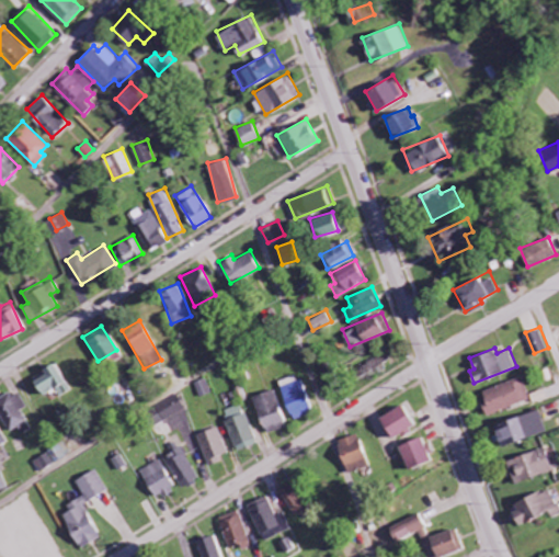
[(68,388),(54,362),(30,375),(40,395),(53,387),(57,395),(68,388)]
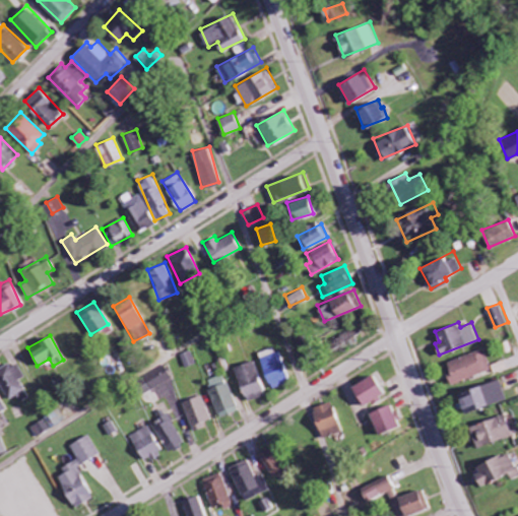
[(444,363),(452,383),(493,367),(484,346),(444,363)]
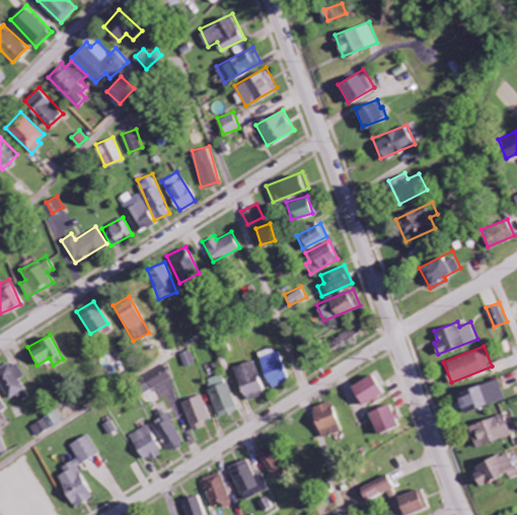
[(178,352),(185,364),(194,360),(188,348),(178,352)]
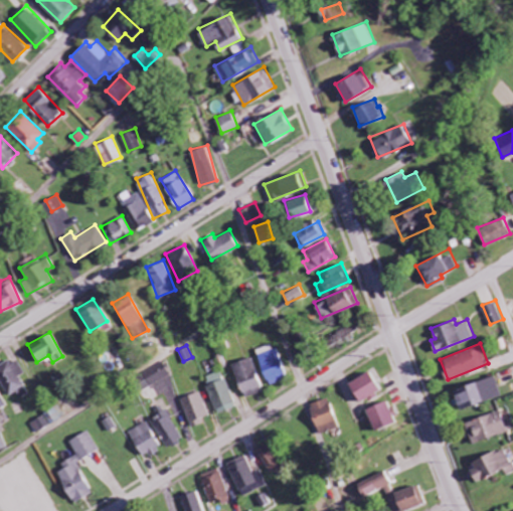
[(285,378),(277,345),(267,347),(267,349),(258,351),(265,383),(285,378)]
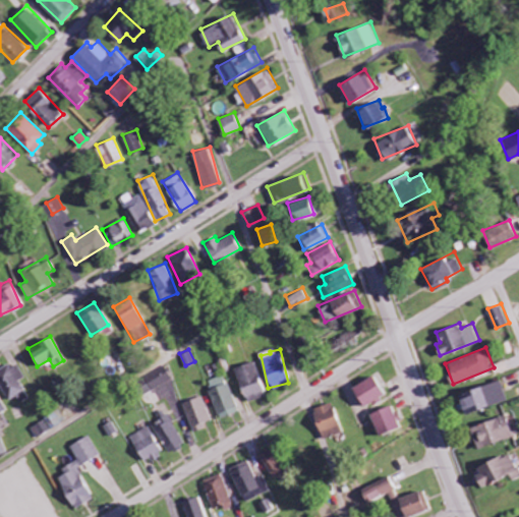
[(232,367),(246,401),(267,393),(252,359),(232,367)]
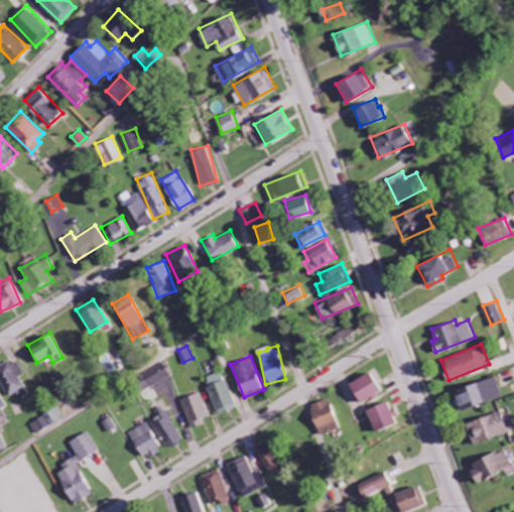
[(18,375),(23,372),(15,357),(0,365),(0,384),(6,395),(14,391),(17,396),(27,391),(18,375)]
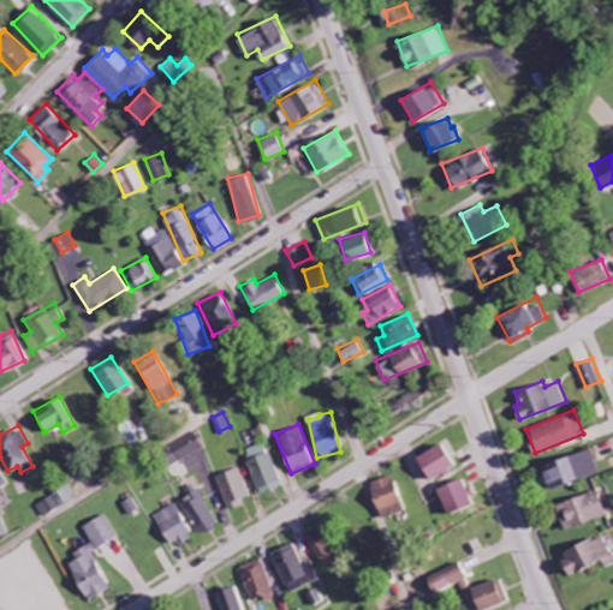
[(202,448),(195,432),(160,448),(166,462),(202,448)]
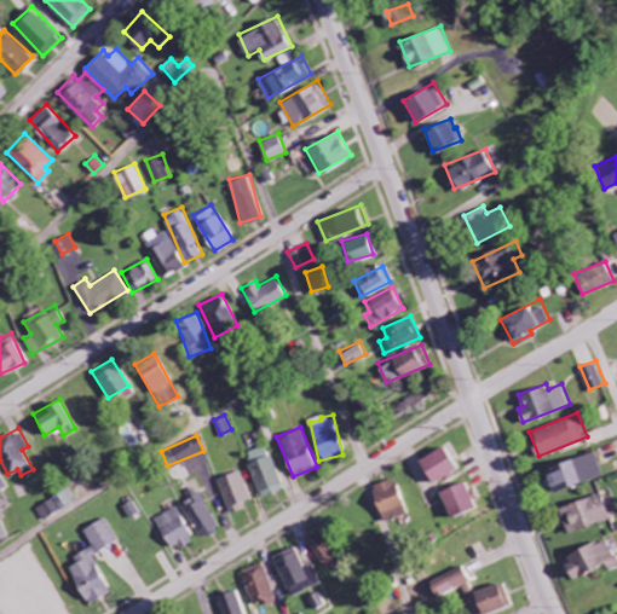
[(243,451),(259,496),(282,486),(266,442),(243,451)]
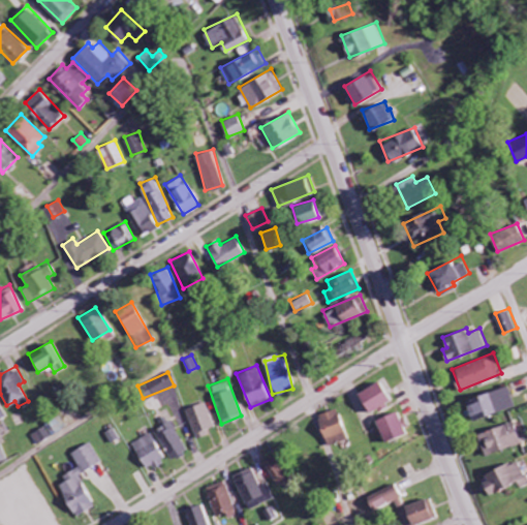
[(389,400),(379,380),(357,391),(366,411),(389,400)]
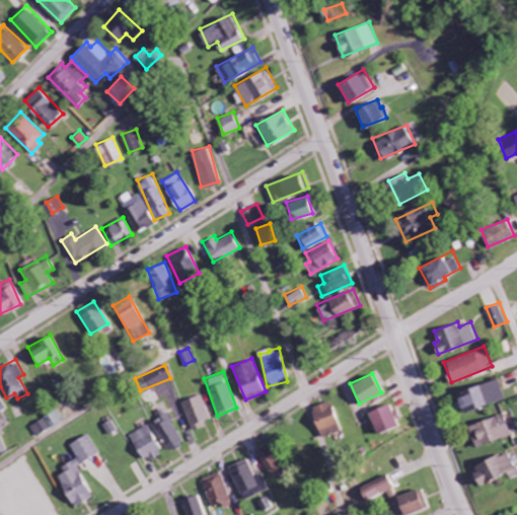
[(456,391),(463,412),(507,397),(500,377),(456,391)]
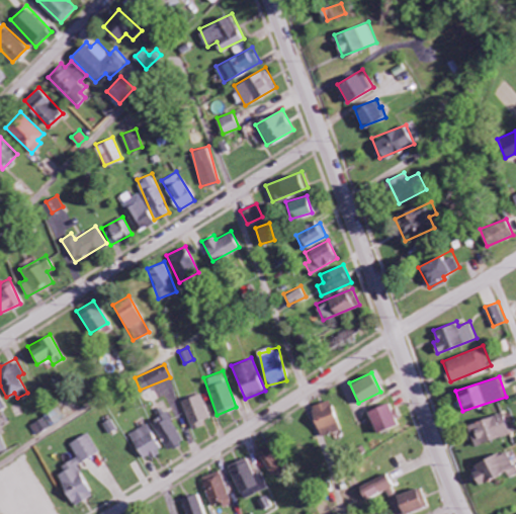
[(202,424),(200,419),(209,415),(199,392),(179,400),(191,429),(202,424)]
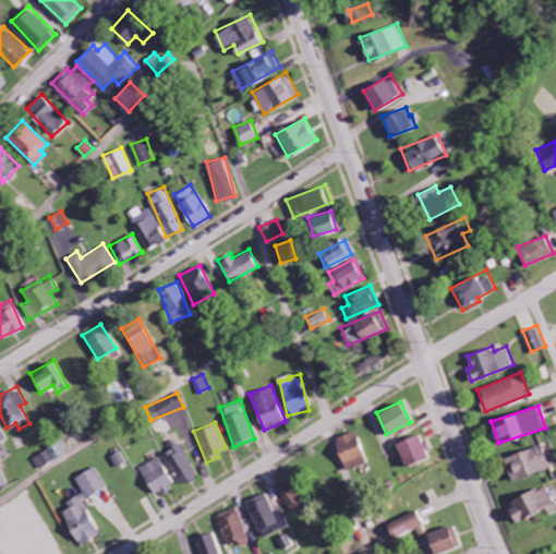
[(334,436),(345,468),(366,460),(355,429),(334,436)]
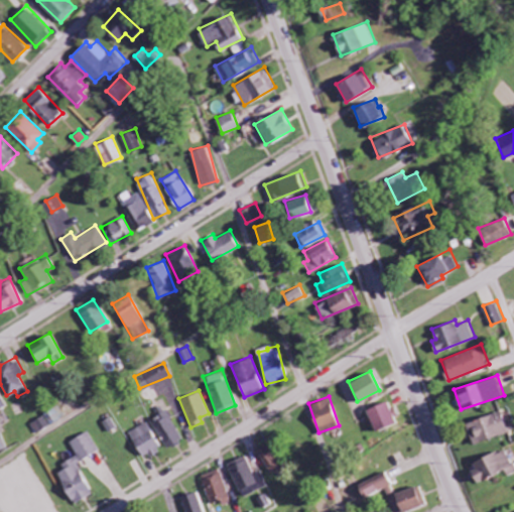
[(394,421),(385,400),(365,409),(374,429),(394,421)]
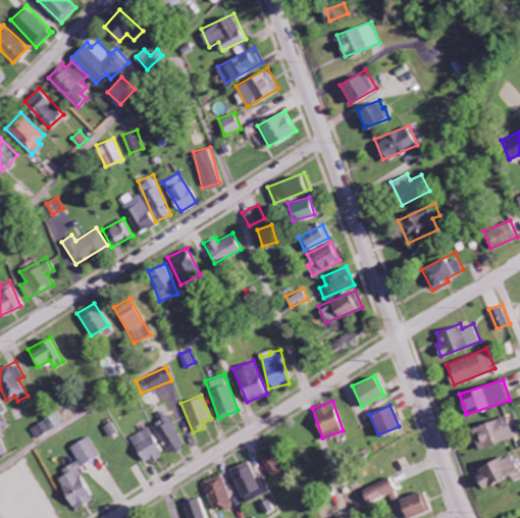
[(63,419),(57,408),(29,425),(36,436),(63,419)]
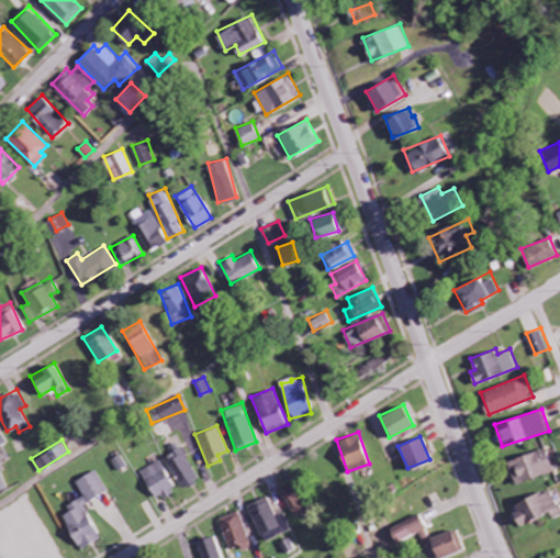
[(176,439),(167,445),(171,452),(161,457),(179,487),(198,477),(176,439)]
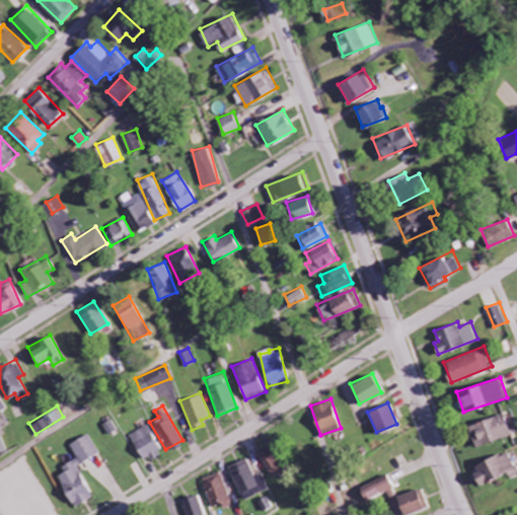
[(469,425),(477,446),(513,433),(505,412),(469,425)]
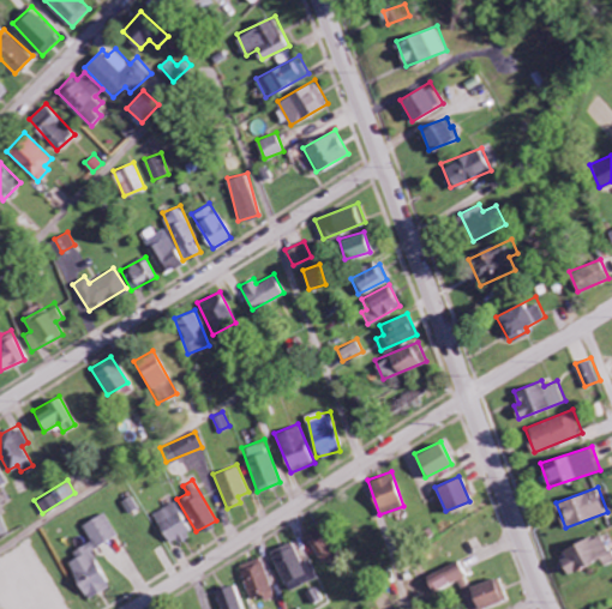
[(137,506),(130,494),(120,499),(127,512),(137,506)]
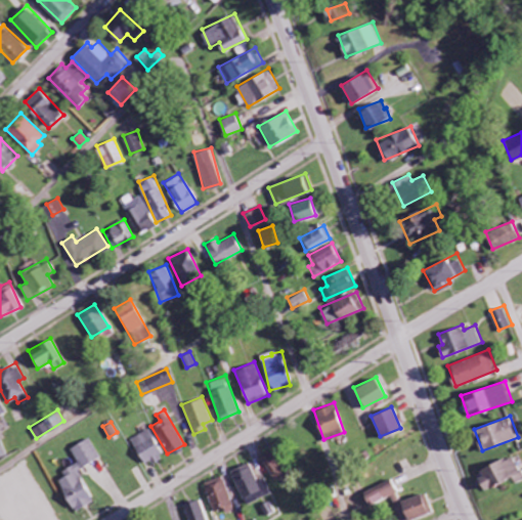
[(130,436),(141,464),(162,455),(149,427),(130,436)]
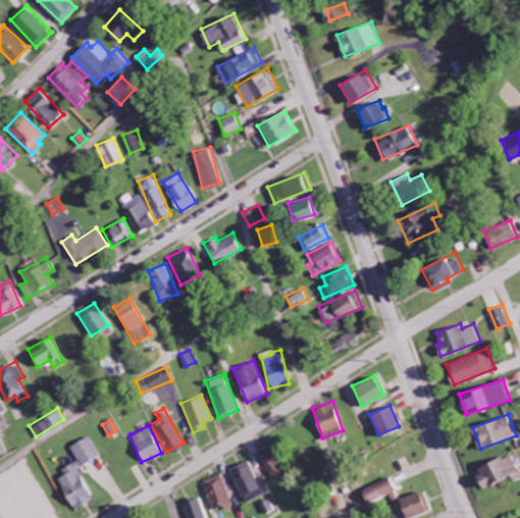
[(76,461),(54,472),(72,509),(92,498),(76,466),(99,455),(88,434),(68,445),(76,461)]
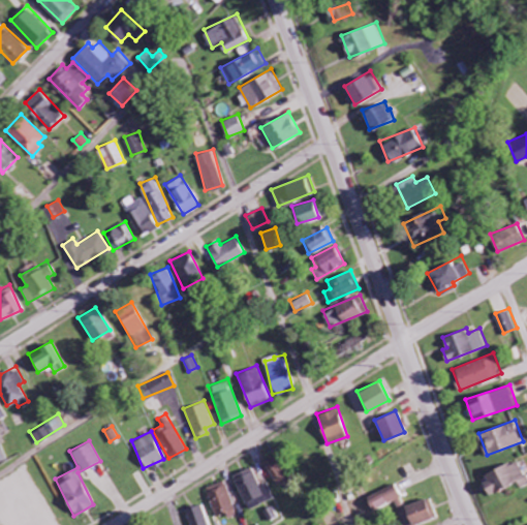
[(291,477),(278,452),(262,460),(276,485),(291,477)]
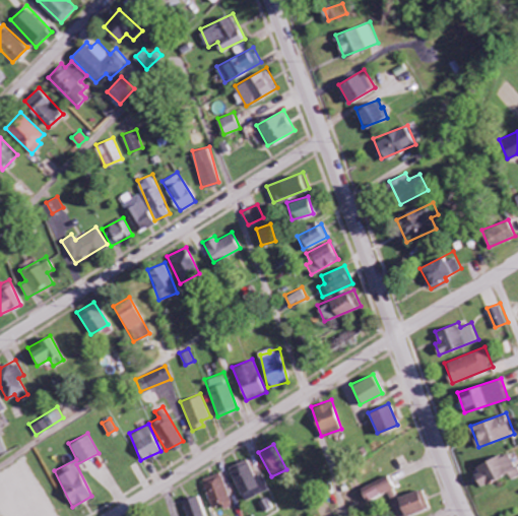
[(517,474),(517,465),(513,452),(474,465),(480,484),(510,474),(511,477),(517,474)]
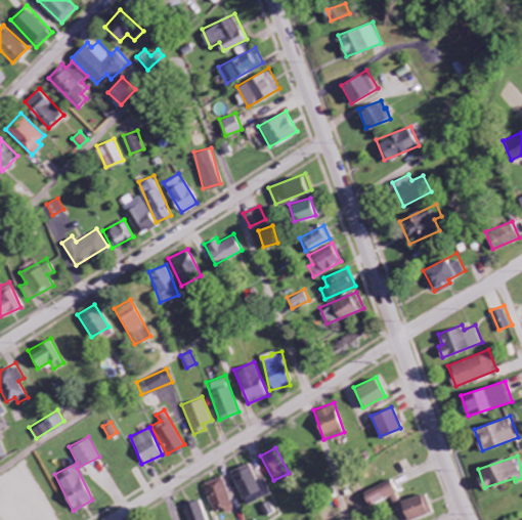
[(256,479),(249,462),(230,468),(243,503),(270,493),(264,477),(256,479)]
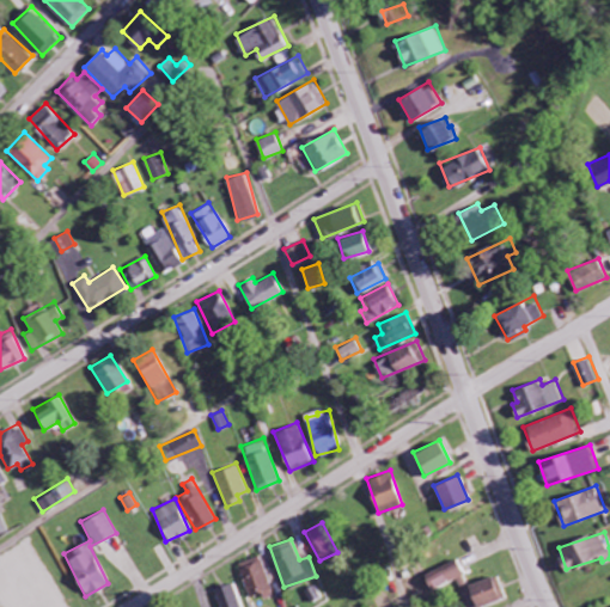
[(273,593),(258,553),(237,562),(249,595),(261,592),(262,596),(273,593)]
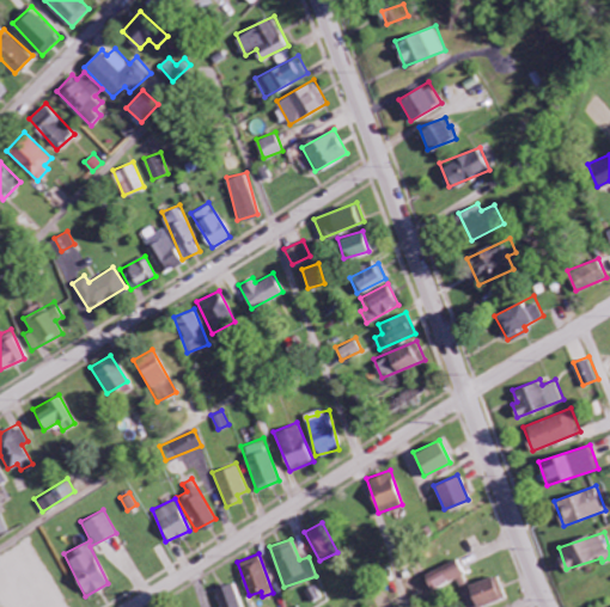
[(427,586),(463,576),(459,560),(424,570),(427,586)]
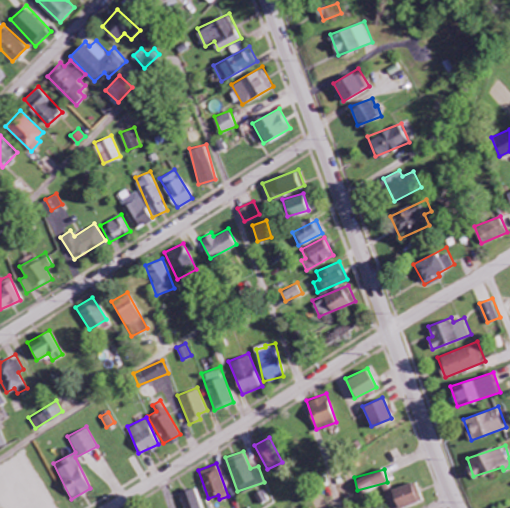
[(395,507),(421,500),(415,481),(383,491),(387,507),(395,507)]
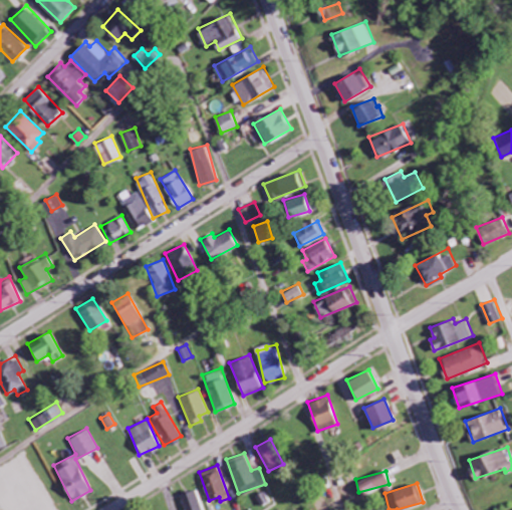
[(203,509),(197,488),(178,494),(182,509),(203,509)]
